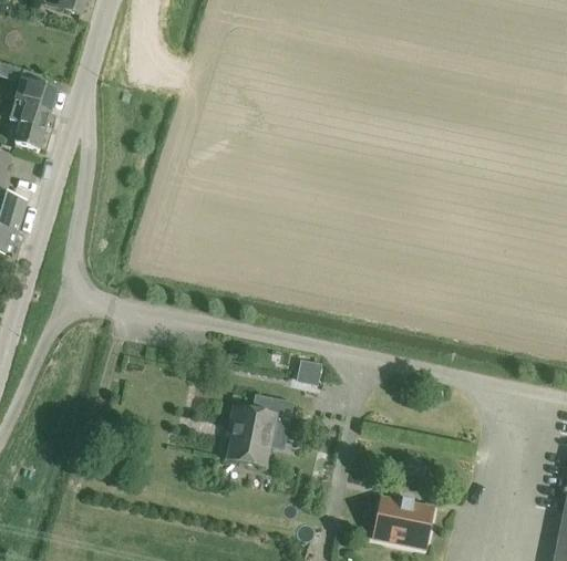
[(0,0),(0,9),(9,12),(12,0),(0,0)]
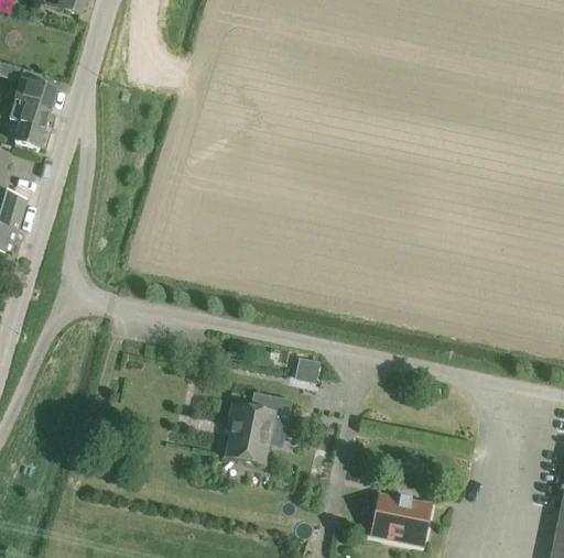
[(60,0),(57,8),(82,15),(86,0),(60,0)]
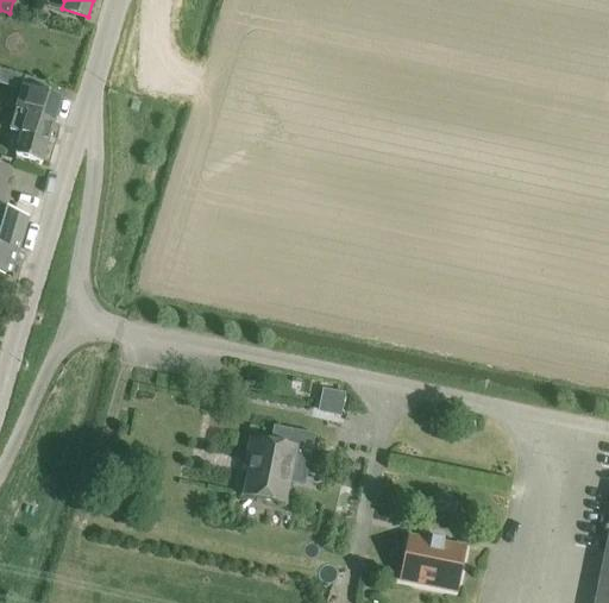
[(22,86),(8,129),(20,132),(14,154),(42,162),(52,126),(55,119),(62,94),(41,88),(43,80),(14,71),(11,83),(22,86)]
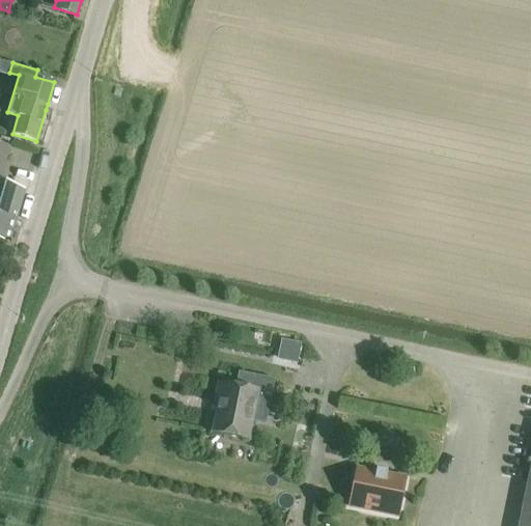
[(0,177),(9,145),(0,142),(0,239),(10,242),(26,190),(0,182),(0,177)]
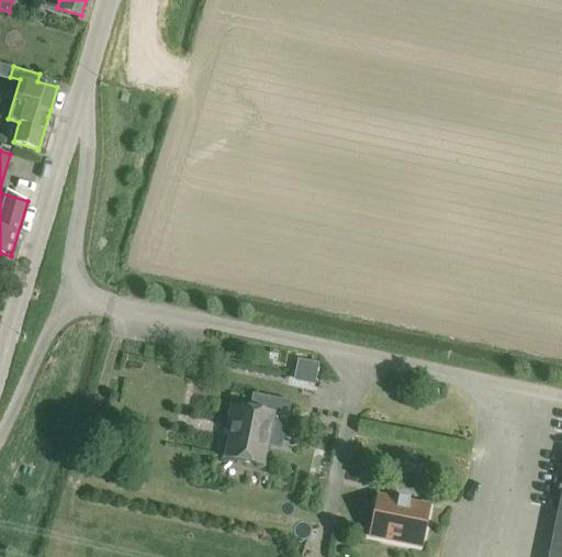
[(298,357),(293,378),(314,382),(318,361),(298,357)]
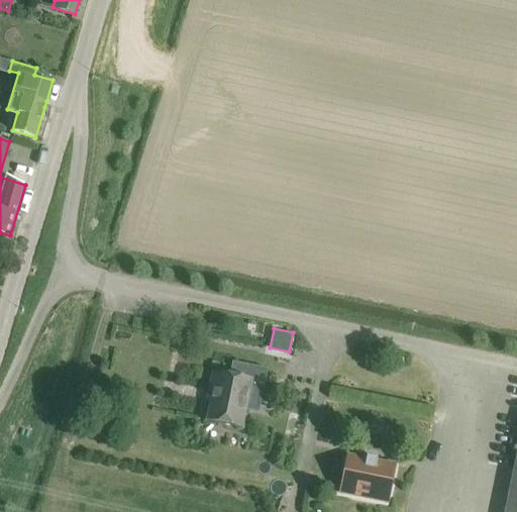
[(206,420),(243,426),(252,380),(210,372),(206,398),(210,399),(206,420)]
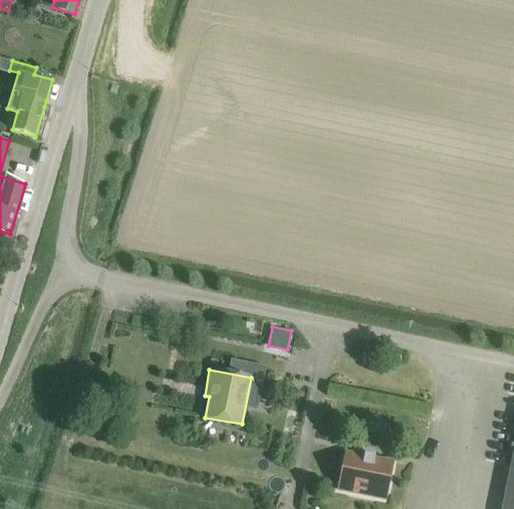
[(513,508),(513,450),(502,508),(513,508)]
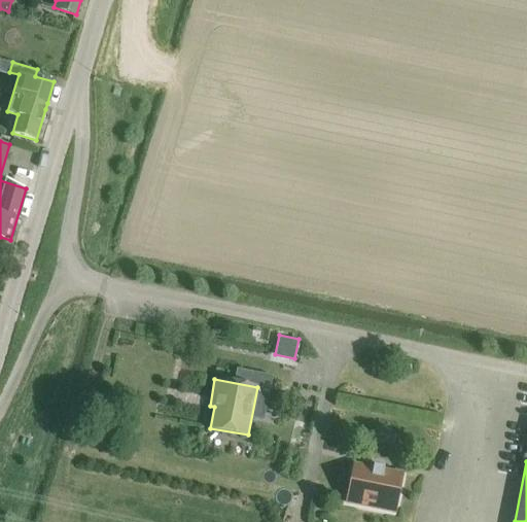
[(355,462),(347,500),(394,510),(402,473),(355,462)]
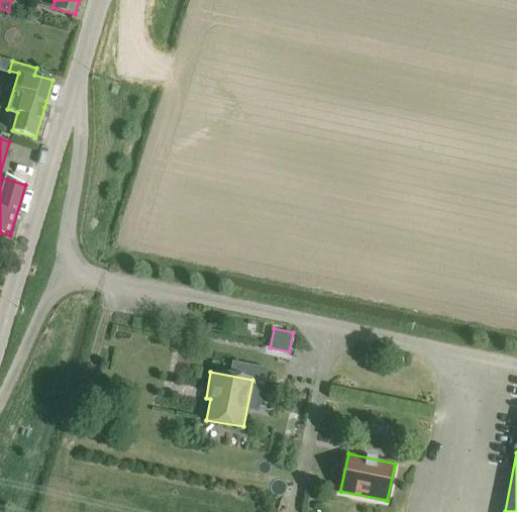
All buildings are outlined.
